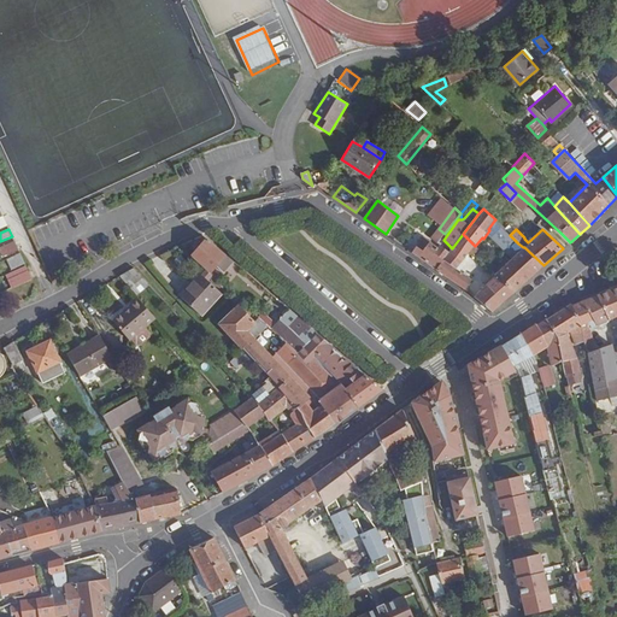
[(479,250),(475,246),(463,234),(452,248),(450,252),(462,262),(469,252),(472,257),(474,254),(479,250)]
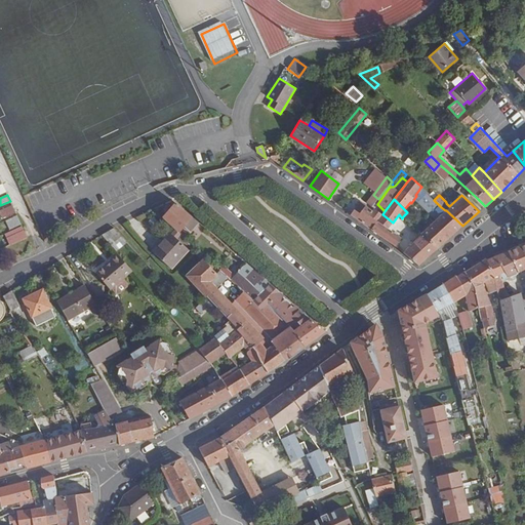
[(426,208),(433,215),(441,207),(434,200),(426,208)]
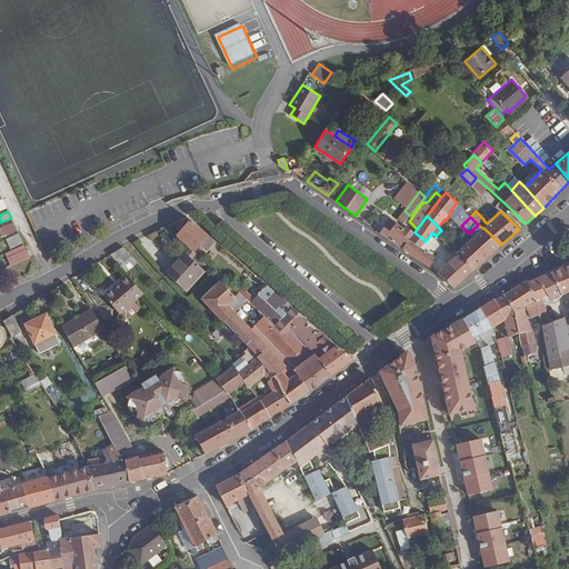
[(390,218),(380,232),(429,267),(435,258),(420,248),(400,233),(405,228),(390,218)]
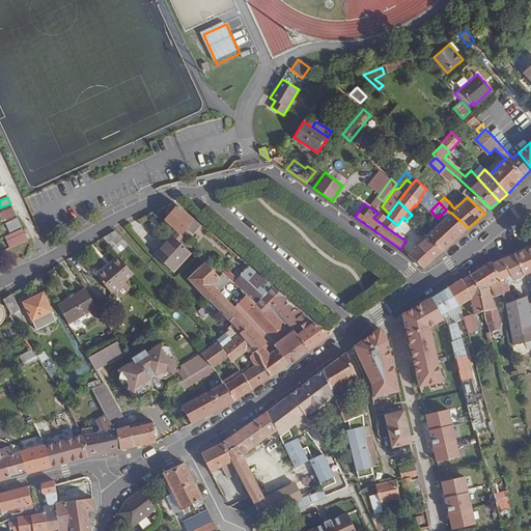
[(193,234),(201,225),(178,205),(165,221),(182,235),(182,234),(187,229),(193,234)]
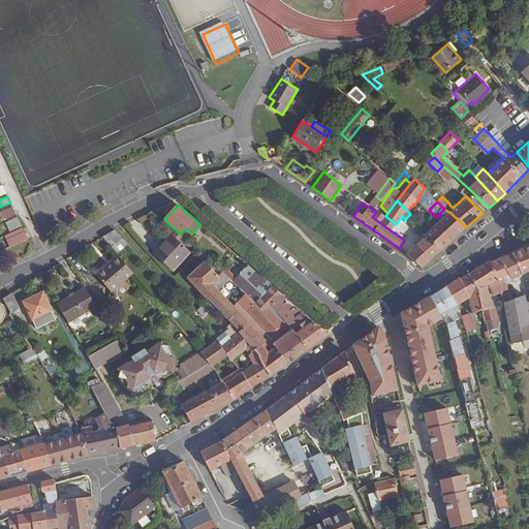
[(0,215),(2,220),(16,214),(12,207),(0,212),(0,215)]
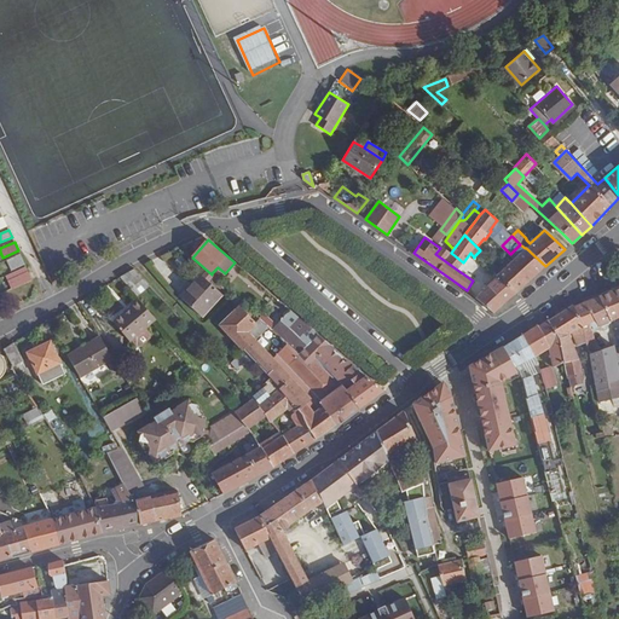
[(514,294),(545,266),(526,248),(525,248),(520,244),(510,254),(515,259),(497,276),(498,277),(514,294)]
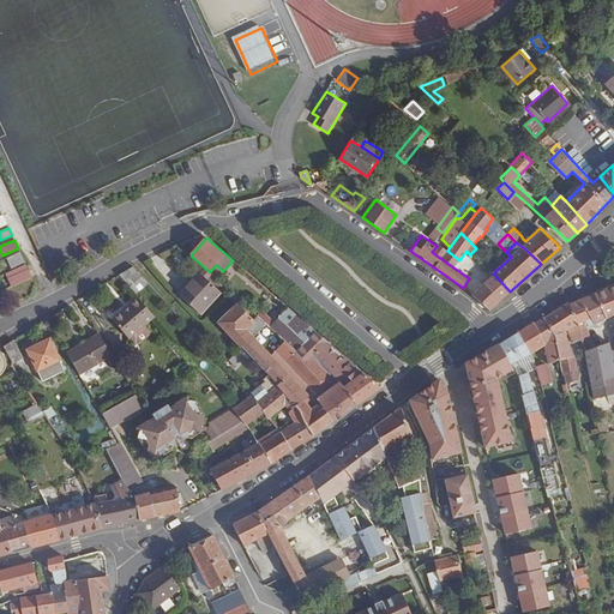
[(438,245),(437,246),(432,252),(453,268),(459,260),(447,251),(446,252),(438,245)]
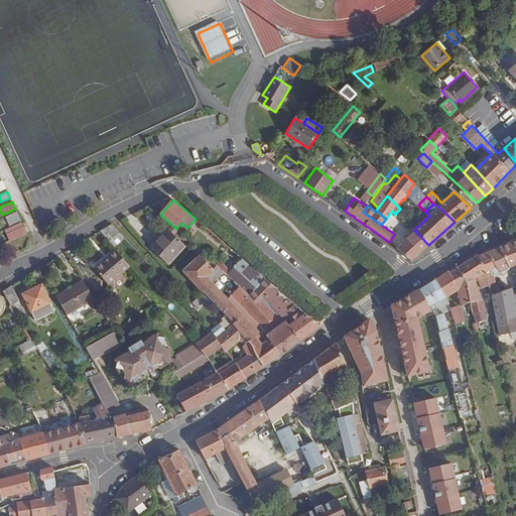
[(9,226),(20,221),(17,213),(5,218),(9,226)]
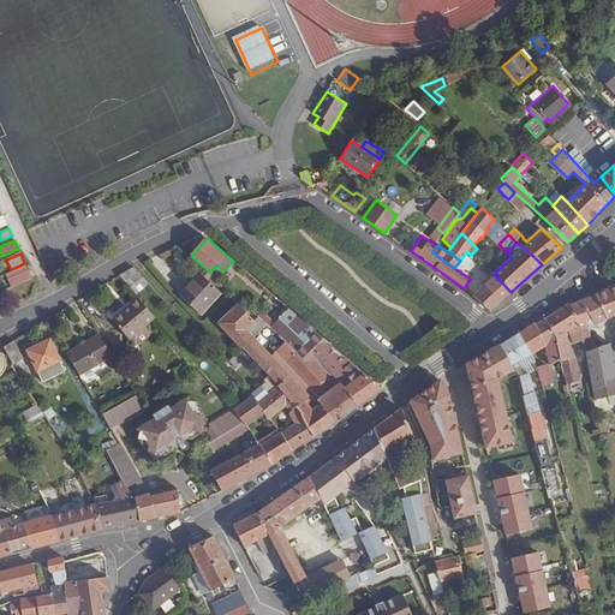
[(133,267),(119,275),(136,296),(149,284),(133,267)]
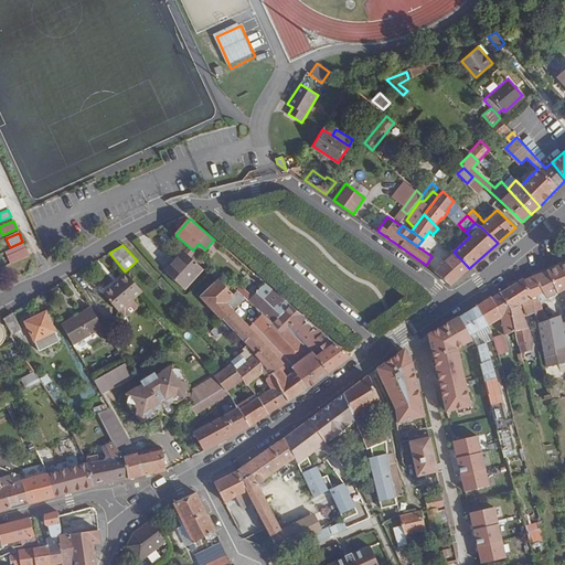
[(17,260),(29,255),(25,247),(13,253),(17,260)]
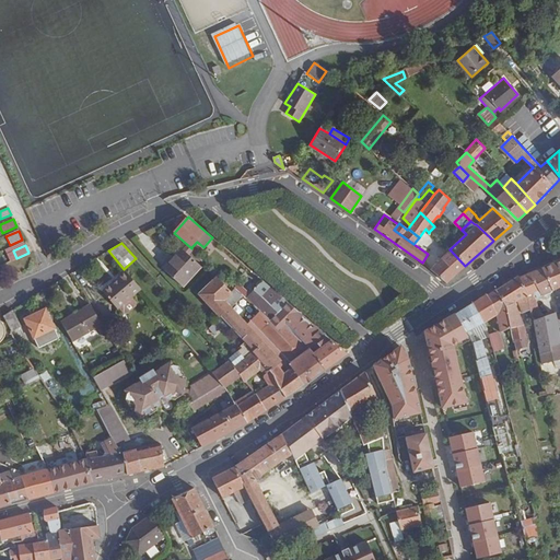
[(164,268),(183,287),(201,267),(182,248),(164,268)]
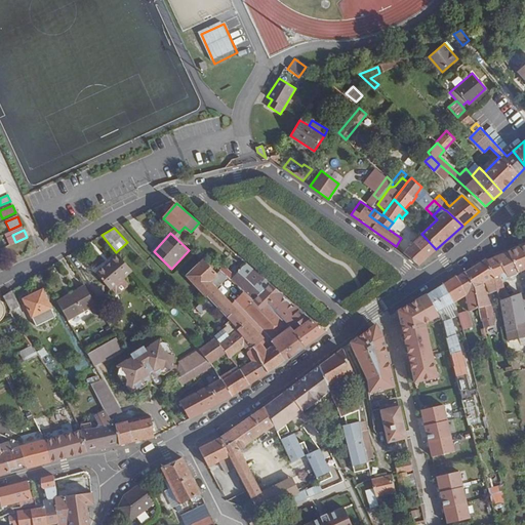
[(429,257),(436,249),(422,235),(414,243),(429,257)]
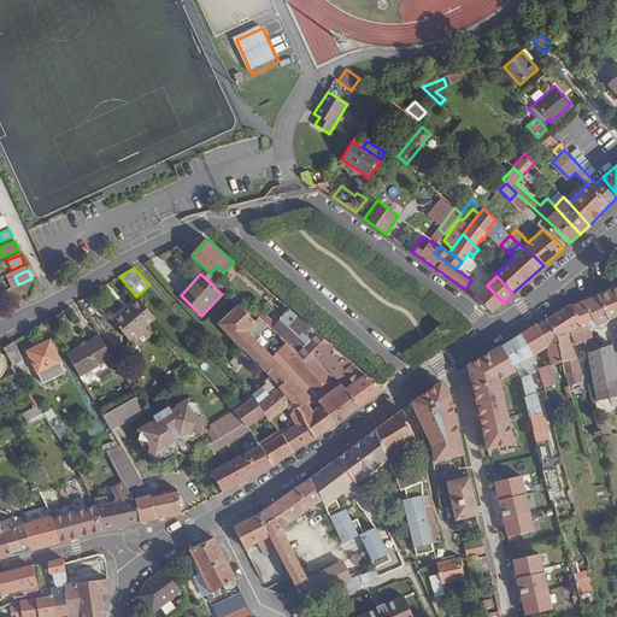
[(492,312),(504,303),(487,286),(486,285),(475,297),(492,312)]
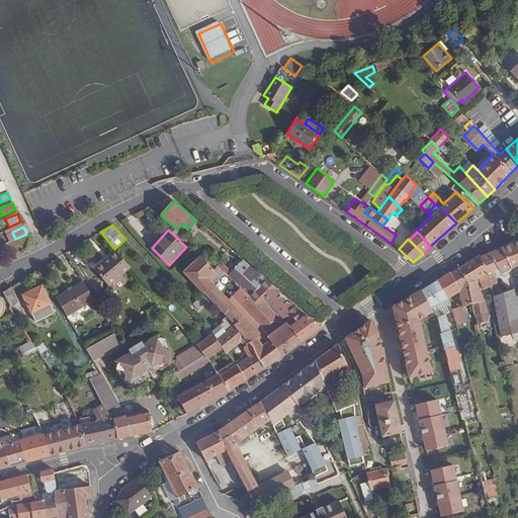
[(517,241),(501,248),(512,269),(517,266),(517,241)]
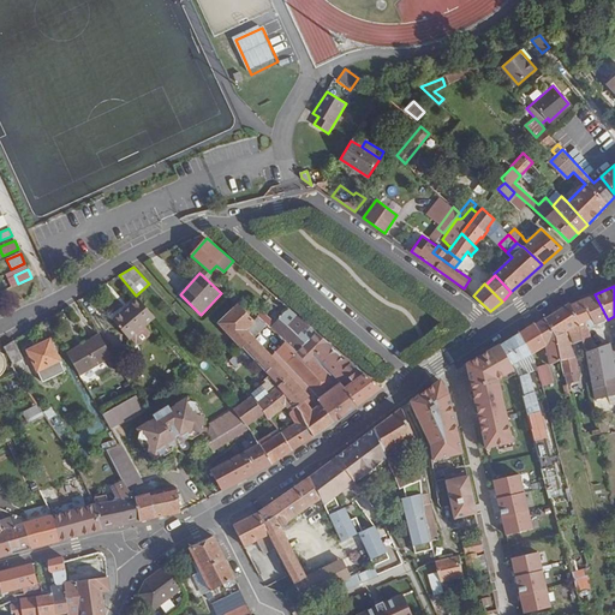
[(595,294),(571,304),(581,324),(586,322),(592,320),(596,324),(608,320),(595,294)]
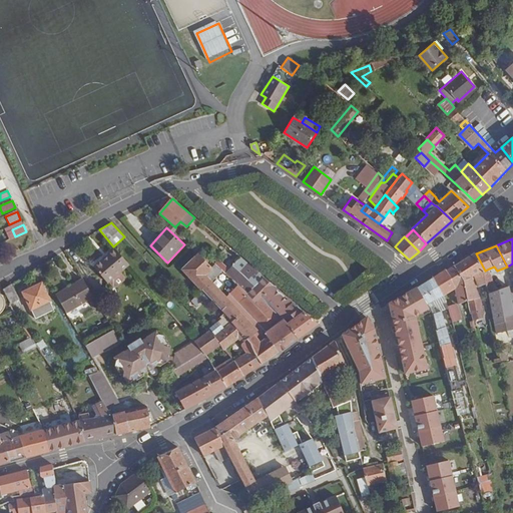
[(120,273),(129,265),(115,248),(94,268),(108,283),(111,280),(120,273)]
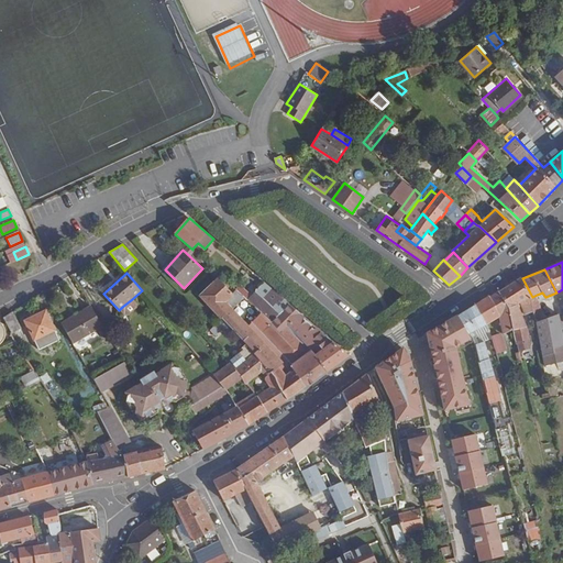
[(227,280),(239,291),(242,295),(247,299),(252,296),(231,276),(227,280)]
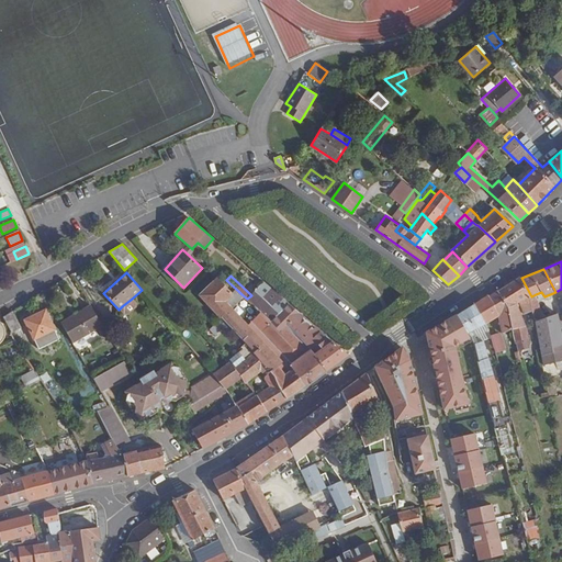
[(508,310),(513,329),(516,343),(529,339),(526,327),(523,315),(532,311),(531,296),(521,278),(520,277),(498,292),(508,310)]
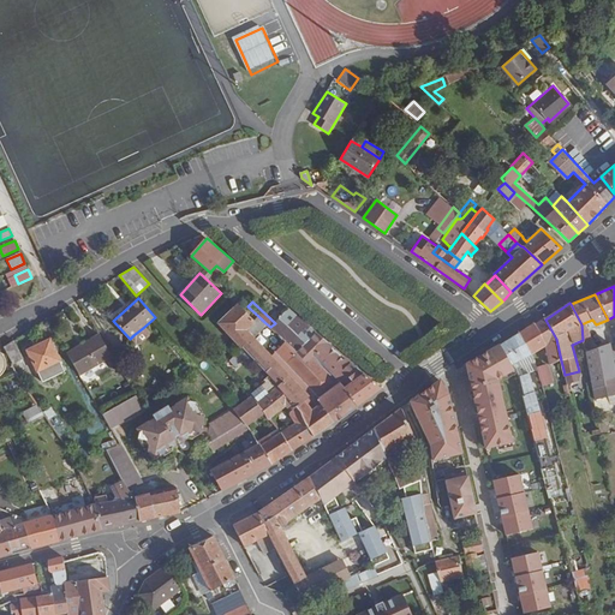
[(240,346),(245,351),(256,340),(267,330),(261,324),(264,322),(261,318),(257,323),(239,304),(220,323),(240,346)]
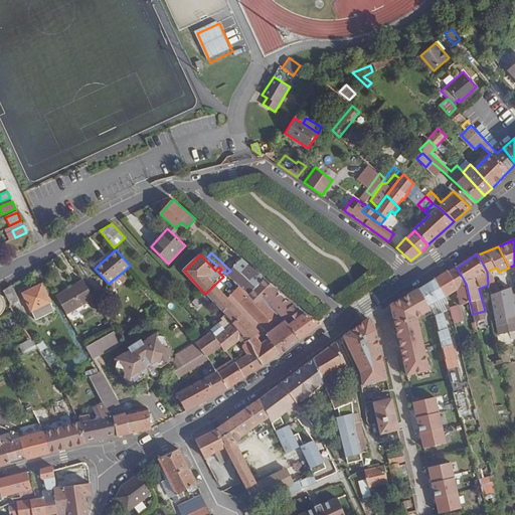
[(285,321),(300,339),(318,326),(241,258),(230,271),(226,274),(234,281),(244,291),(256,303),(266,313),(271,307),(285,321)]
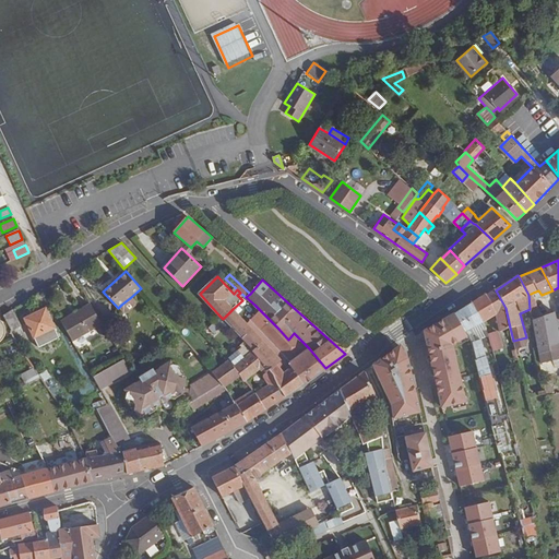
[(497,313),(497,314),(500,331),(510,328),(506,308),(496,290),(495,289),(486,294),(497,313)]
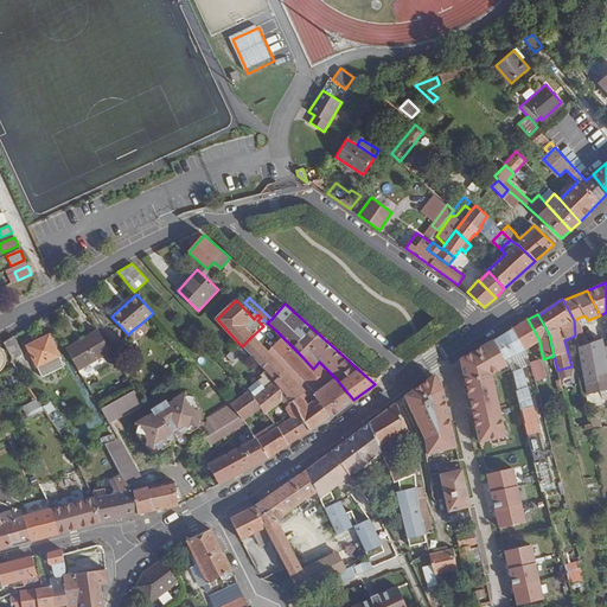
[(579,318),(574,320),(575,336),(576,339),(580,338),(580,339),(585,337),(579,318)]
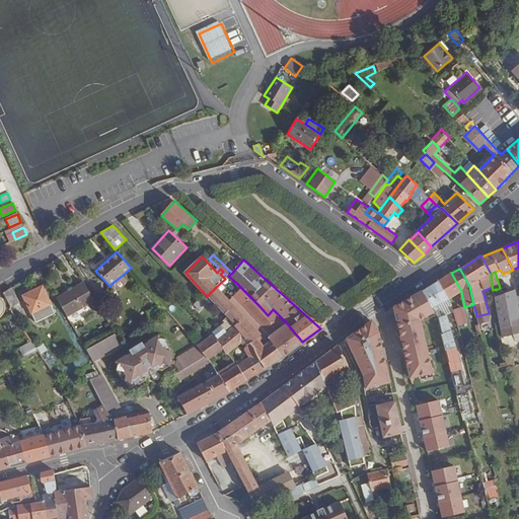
[(461,292),(461,291),(451,273),(438,282),(448,299),(461,292)]
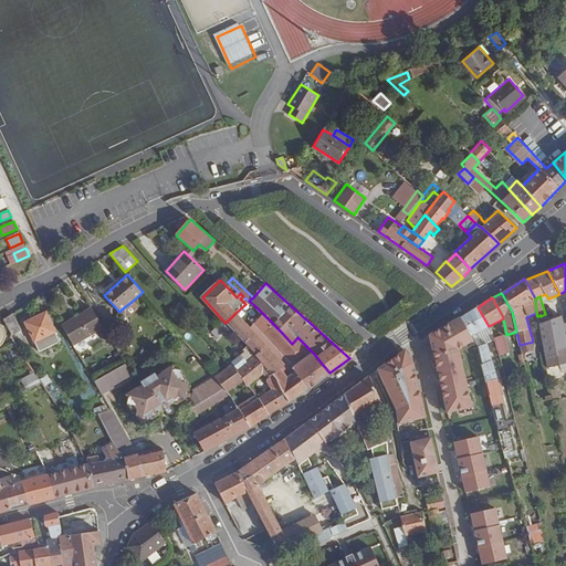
[(138,306),(133,301),(123,308),(128,315),(132,315),(137,310),(138,306)]
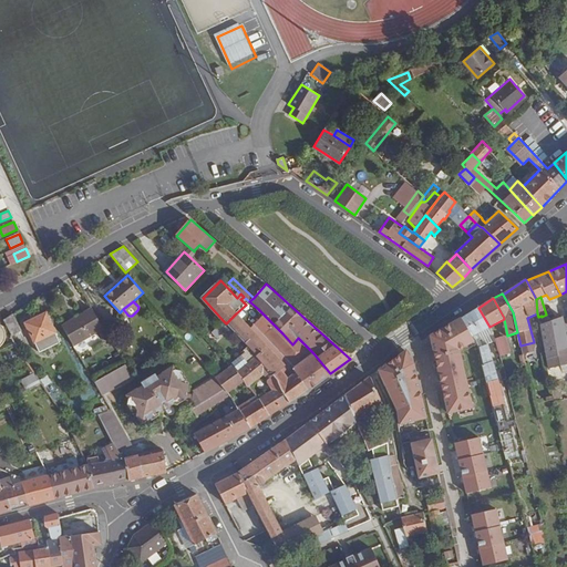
[(62,326),(73,346),(104,328),(92,308),(62,326)]
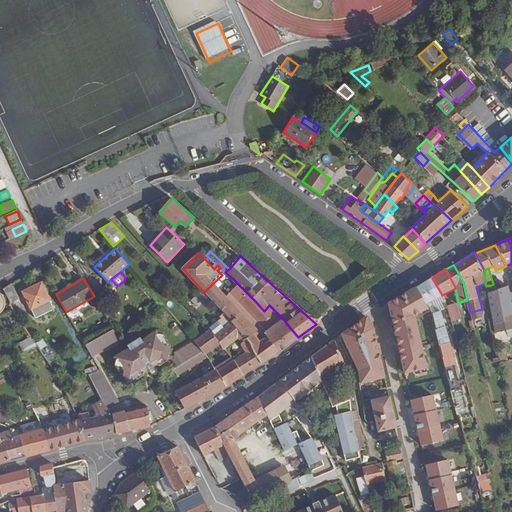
[(418,287),(427,304),(442,295),(432,278),(418,287)]
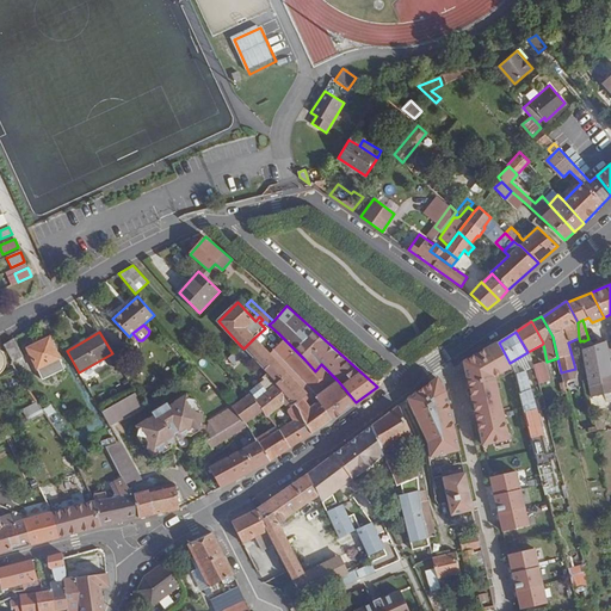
[(298,365),(304,359),(290,345),(278,333),(272,340),(298,365)]
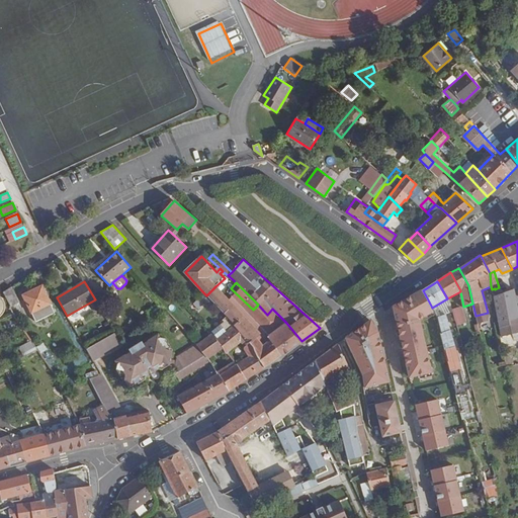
[(4,291),(10,308),(20,304),(13,285),(4,291)]
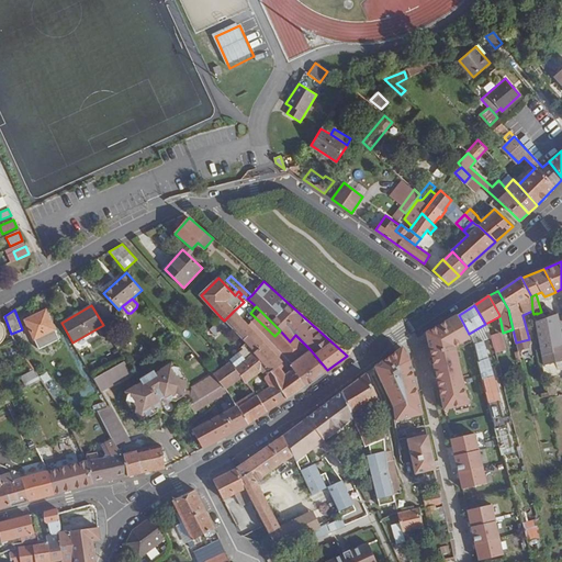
[(25,321),(40,350),(59,340),(46,311),(25,321)]
